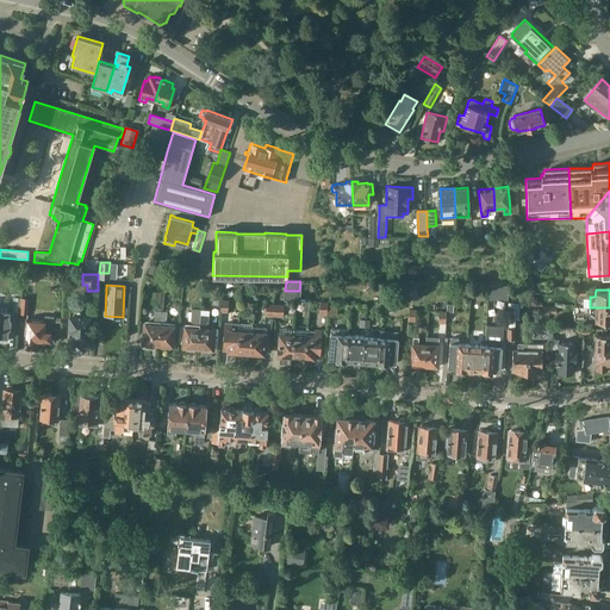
[(285,291),(285,300),(292,300),(299,300),(299,291),(285,291)]
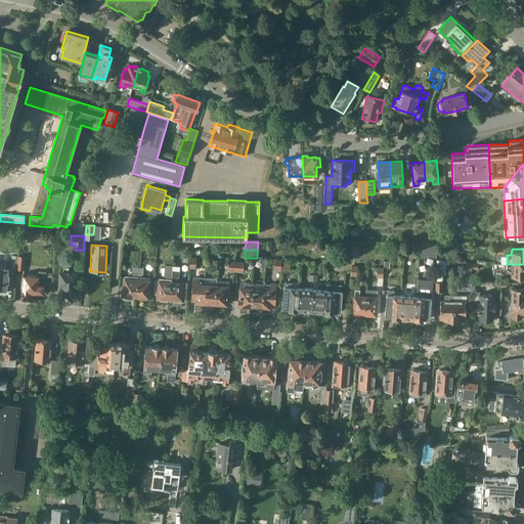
[(226,260),(226,267),(229,267),(229,270),(235,271),(236,261),(226,260)]
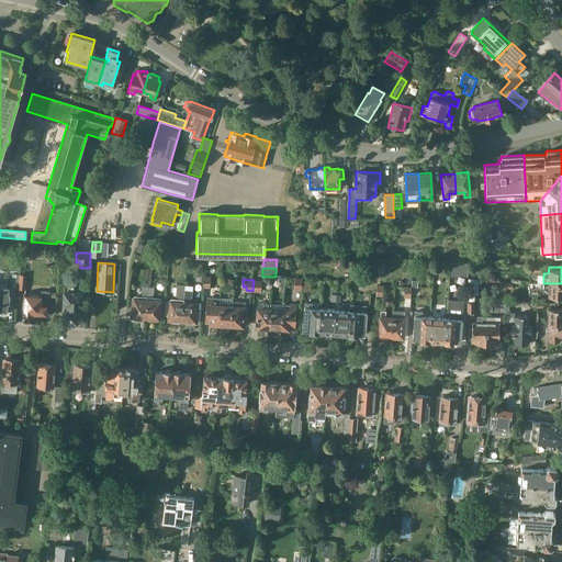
[(1,281),(0,280),(0,314),(7,314),(7,311),(8,311),(8,303),(9,303),(10,294),(9,294),(9,288),(8,288),(9,283),(1,282),(1,281)]
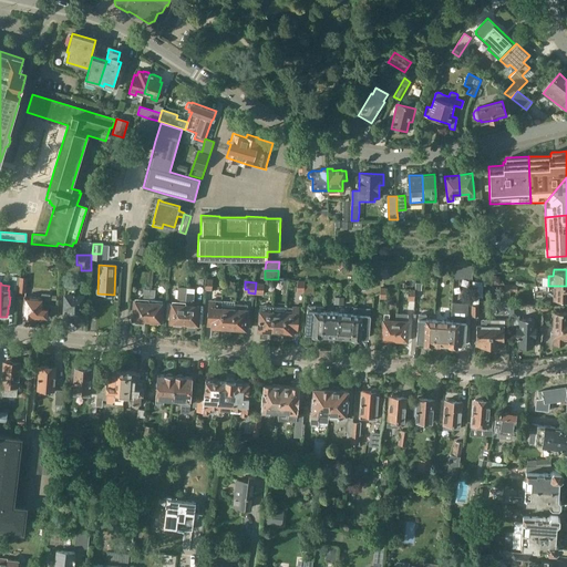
[(256,282),(255,294),(266,295),(266,287),(275,288),(275,285),(256,282)]
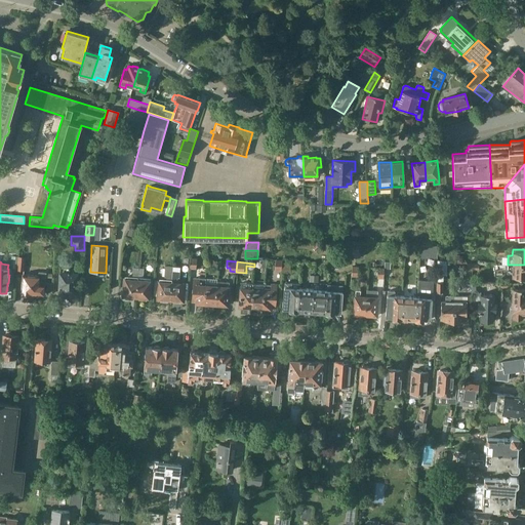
[(285,271),(292,272),(293,264),(285,263),(285,271)]
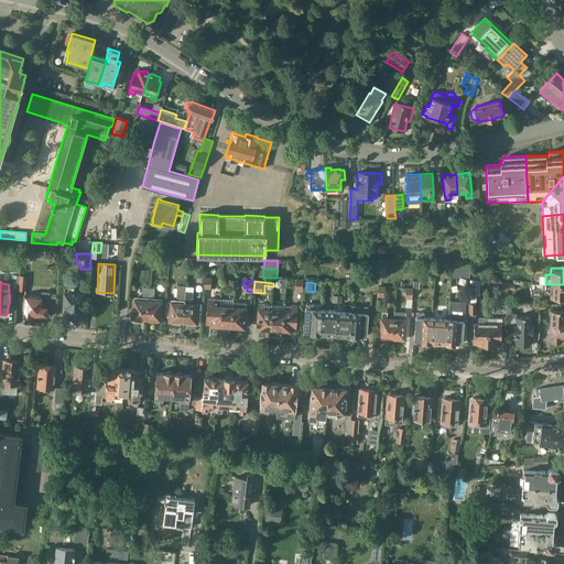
[(477,295),(481,295),(481,282),(472,282),(470,304),(469,304),(469,314),(476,315),(477,304),(477,295)]
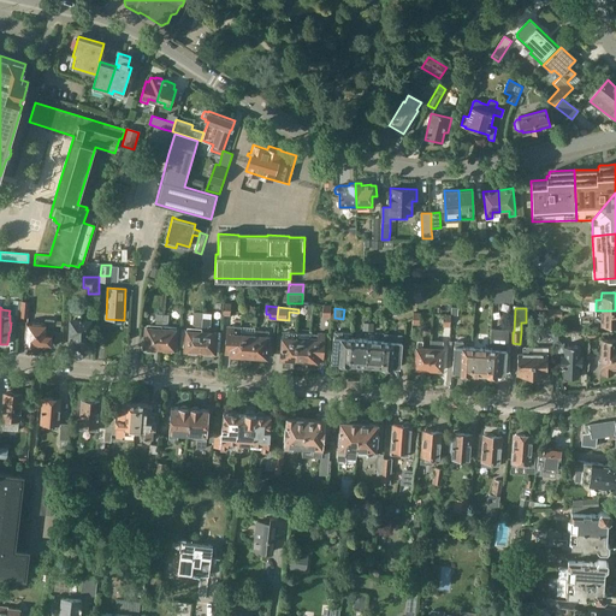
[(615,311),(596,311),(594,321),(602,321),(602,326),(615,326),(615,311)]
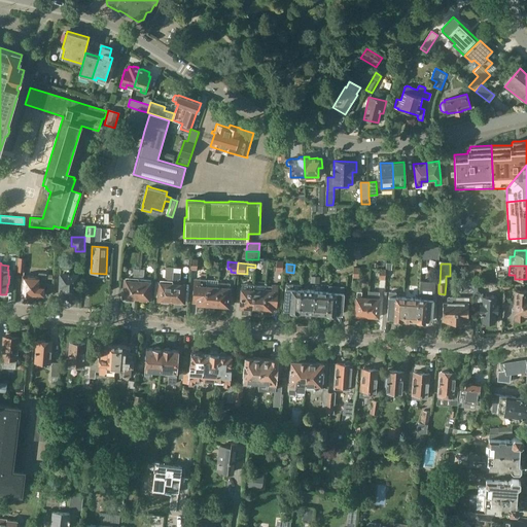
[(171,302),(174,268),(168,267),(167,278),(168,278),(168,283),(160,282),(159,301),(161,301),(161,303),(165,303),(166,302),(171,302)]
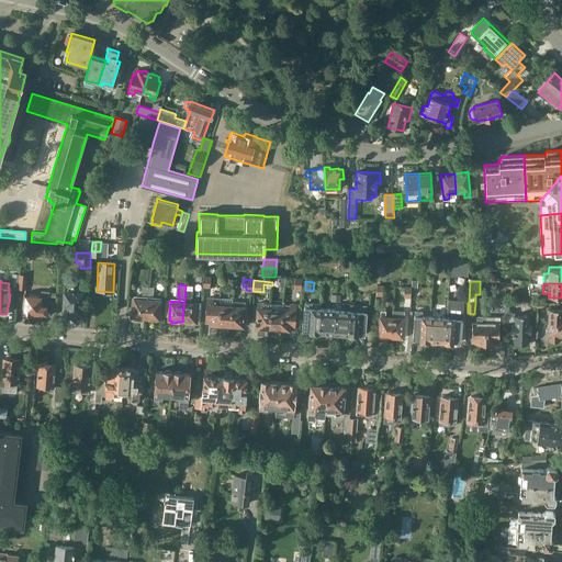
[(65,285),(64,304),(67,304),(66,312),(79,313),(80,302),(82,303),(83,293),(74,292),(74,287),(65,285)]
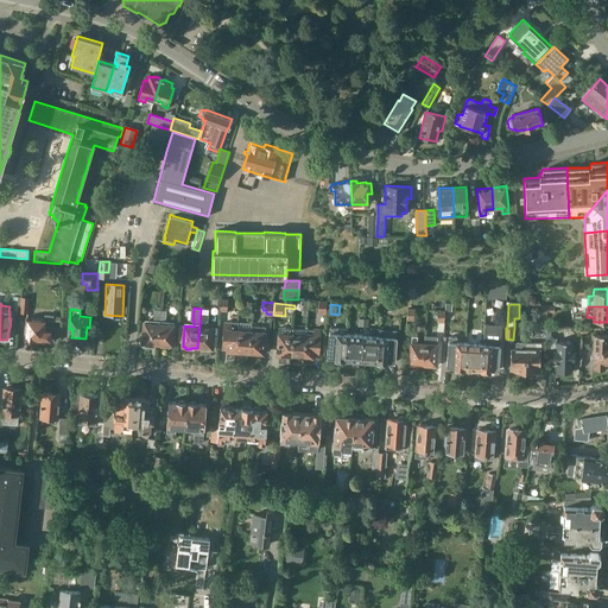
[(214,328),(207,328),(207,322),(210,322),(211,310),(201,309),(197,348),(204,349),(206,350),(210,350),(211,349),(213,349),(214,328)]
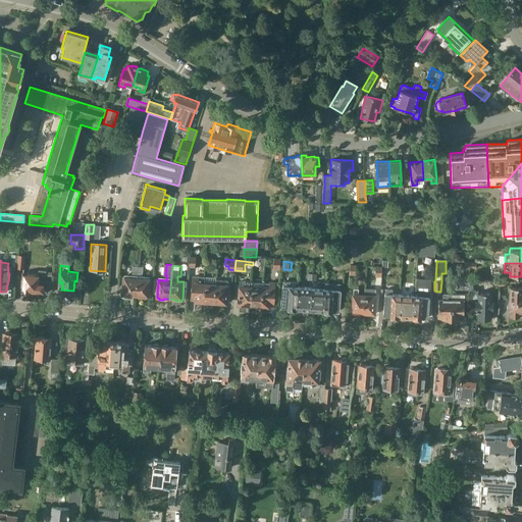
[(39,291),(44,292),(45,271),(39,270),(38,273),(22,272),(21,292),(31,292),(32,294),(33,295),(34,295),(36,295),(37,294),(37,293),(37,292),(39,292),(39,291)]
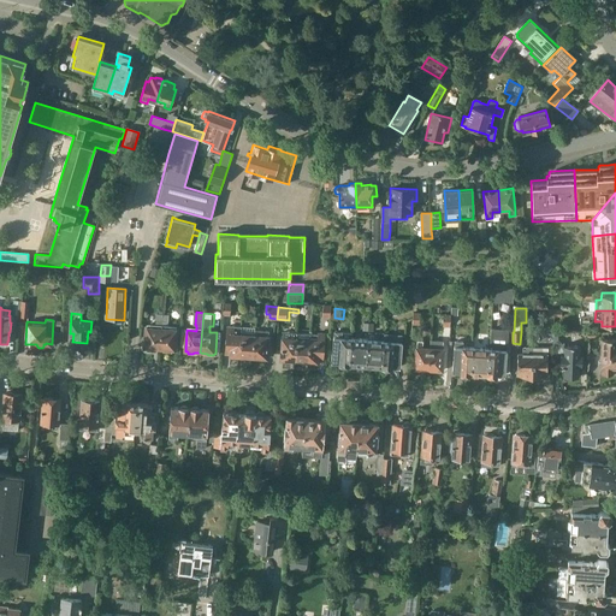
[(160,350),(163,329),(147,327),(144,348),(147,349),(148,350),(152,350),(154,349),(160,350)]
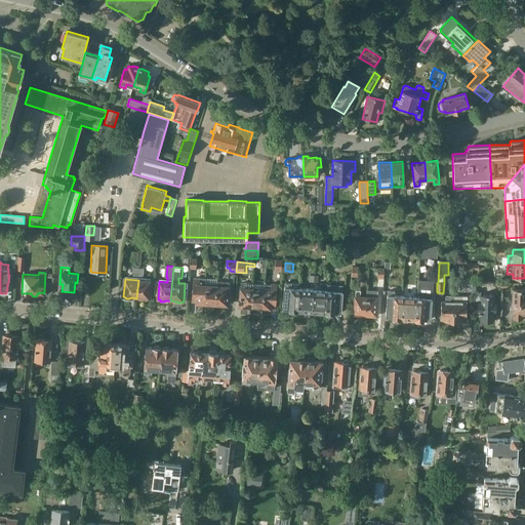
[(192,303),(197,304),(203,305),(203,304),(205,284),(205,279),(194,279),(192,303)]
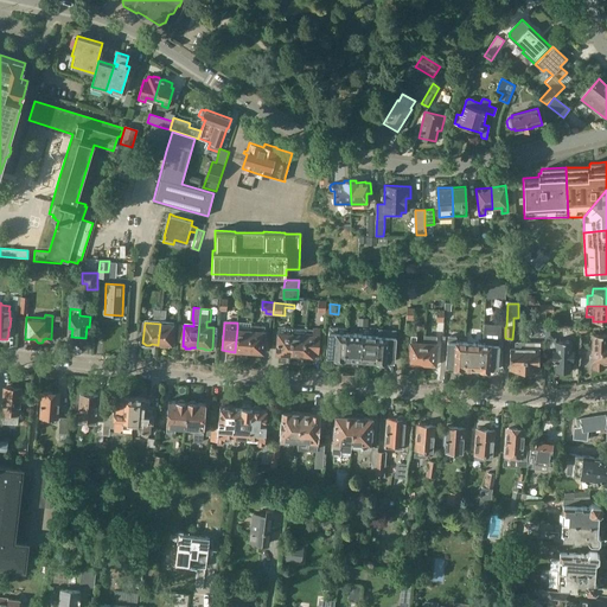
[(174,325),(160,324),(158,345),(165,345),(166,346),(170,347),(172,345),(173,345),(174,325)]
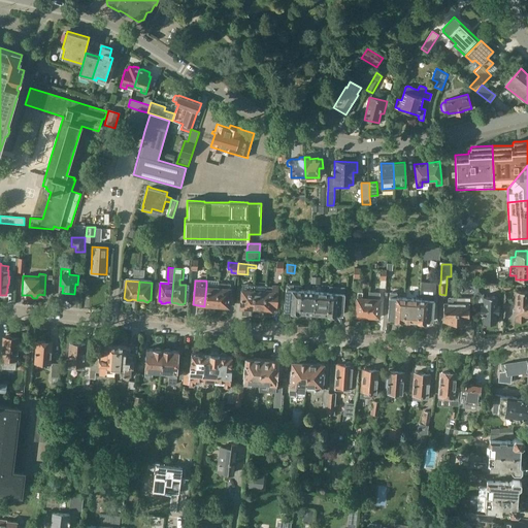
[(422,283),(421,298),(419,298),(417,321),(418,321),(419,321),(419,324),(425,324),(425,322),(427,322),(427,321),(433,322),(435,296),(434,296),(435,284),(422,283)]
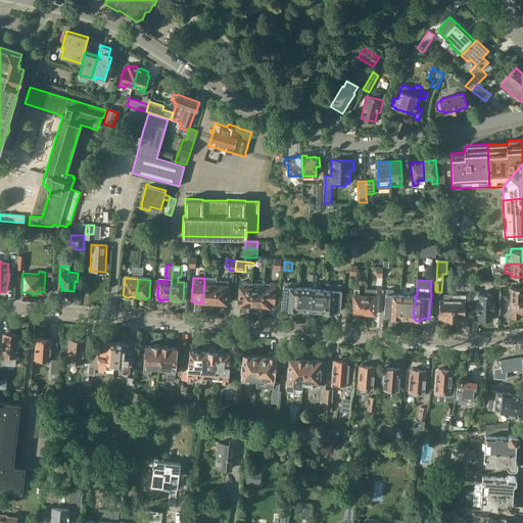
[(220,286),(216,285),(215,302),(221,303),(221,304),(226,304),(226,303),(227,303),(228,282),(220,281),(220,286)]
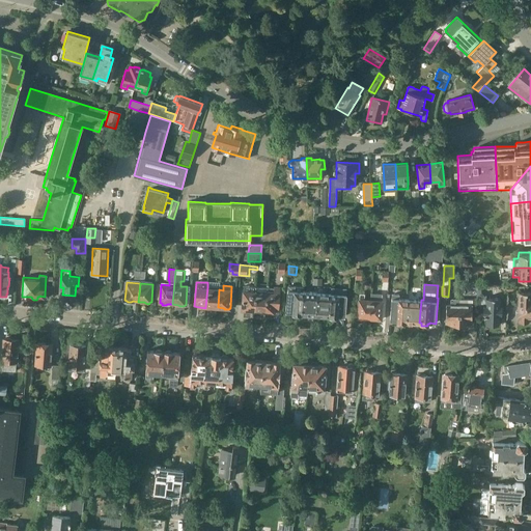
[(301,313),(303,291),(304,291),(304,287),(288,286),(288,290),(287,290),(285,312),(292,312),(292,313),(294,313),(294,315),(300,316),(301,313)]
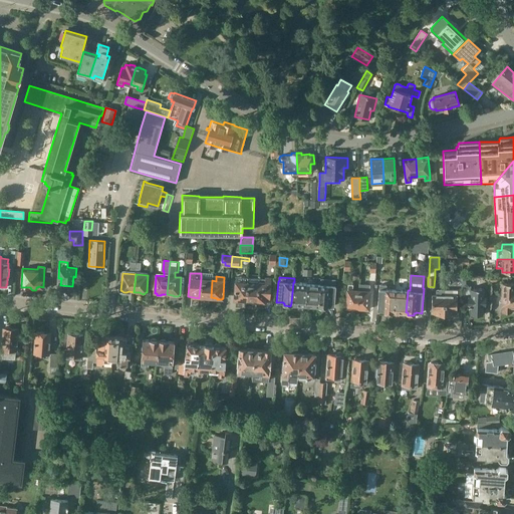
[(307,283),(305,305),(318,306),(320,281),(321,281),(321,278),(314,278),(307,277),(307,283)]
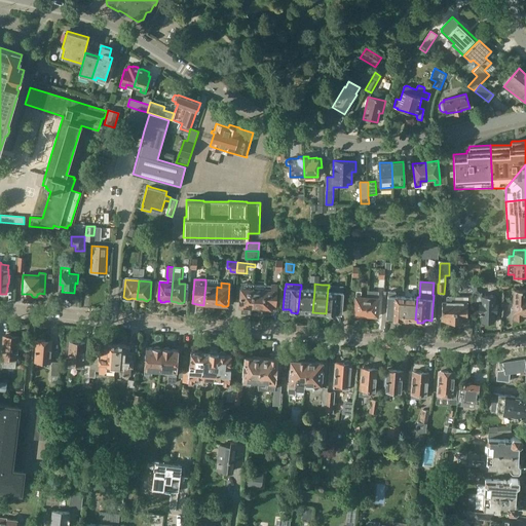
[(205,285),(203,304),(210,304),(210,305),(215,305),(215,304),(216,304),(217,287),(218,286),(205,285)]
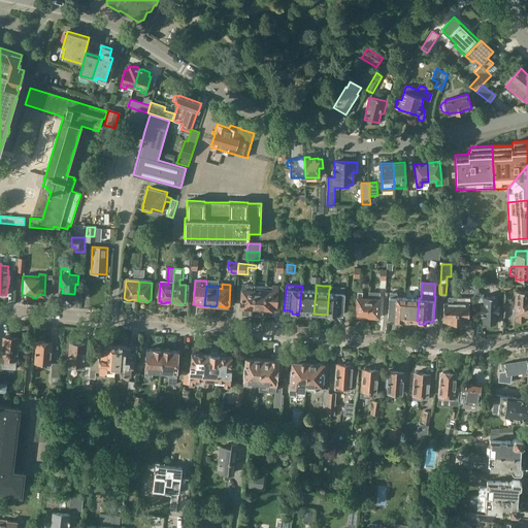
[(266,287),(265,292),(264,309),(266,309),(266,310),(271,311),(271,309),(276,310),(277,287),(272,286),(272,287),(266,287)]
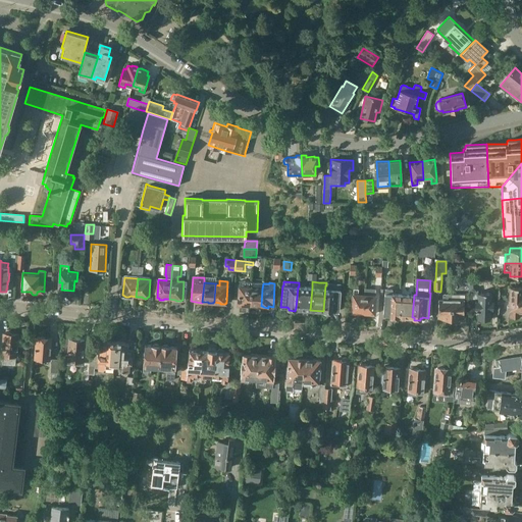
[(326,282),(326,285),(325,285),(323,311),(324,311),(324,310),(325,310),(325,313),(331,314),(332,311),(340,311),(346,312),(347,291),(341,290),(342,284),(326,282)]
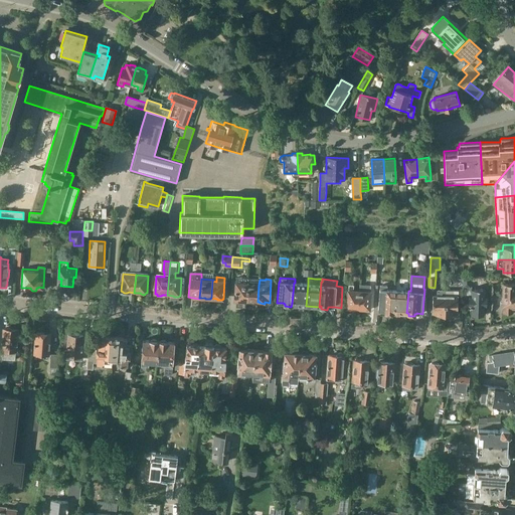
[(246,301),(247,284),(236,283),(235,300),(236,300),(235,302),(240,302),(241,301),(246,301)]
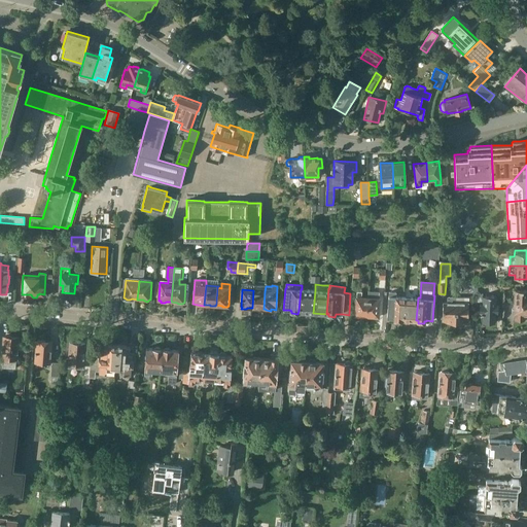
[(315,290),(302,289),(301,289),(299,311),(299,312),(313,313),(315,290)]
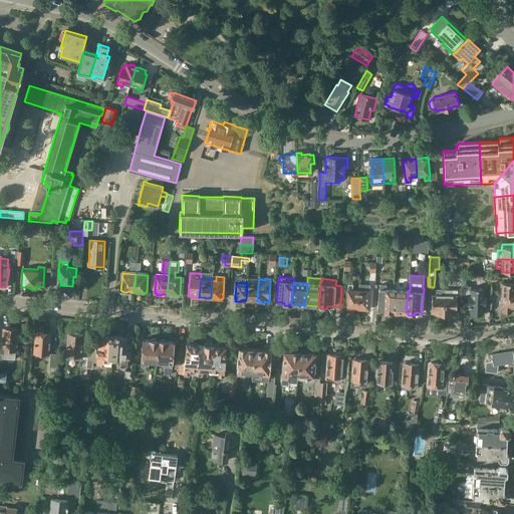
[(501,295),(513,295),(513,282),(501,282),(501,295)]
